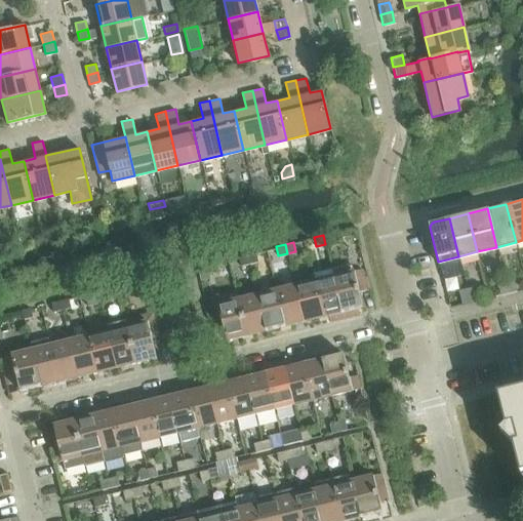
[(246,253),(248,263),(257,261),(255,251),(246,253)]
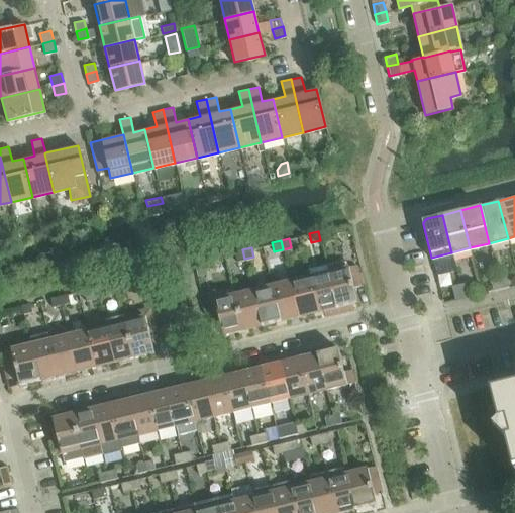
[(242,249),(234,251),(236,261),(244,259),(242,249)]
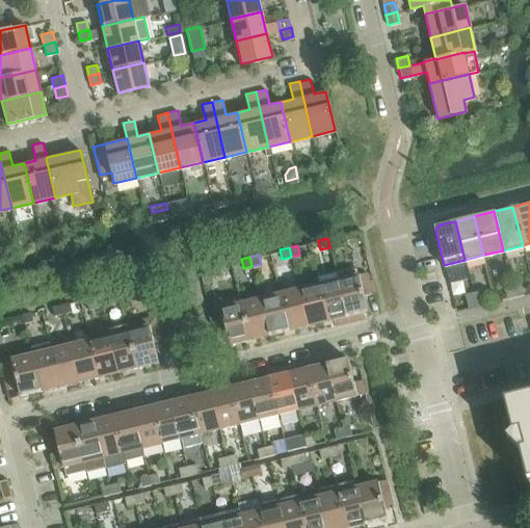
[(355,265),(336,270),(338,279),(337,279),(348,321),(362,317),(361,312),(367,310),(361,286),(369,284),(366,271),(358,273),(355,265)]
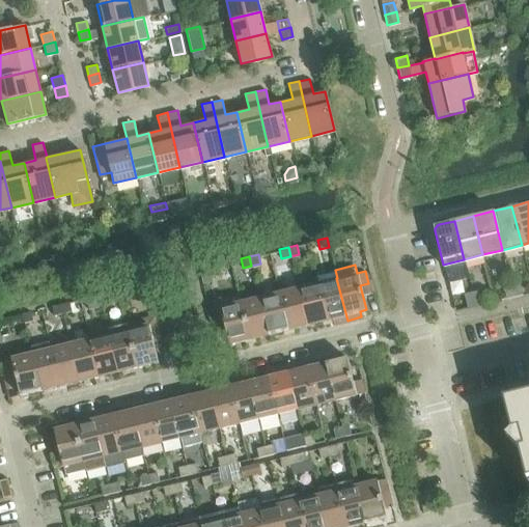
[(206,267),(198,269),(199,275),(201,282),(211,280),(206,267)]
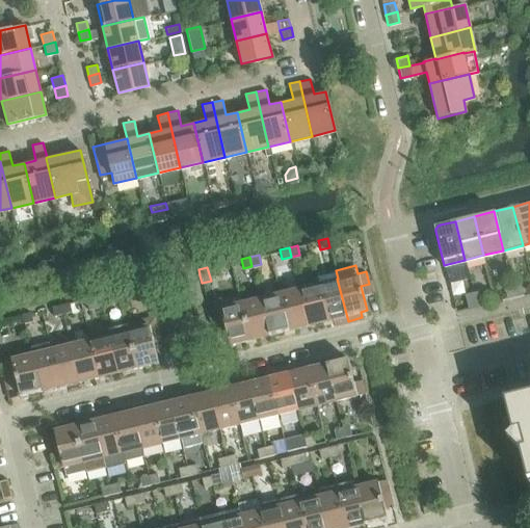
[(337,279),(318,283),(327,319),(332,318),(333,324),(348,321),(337,279)]
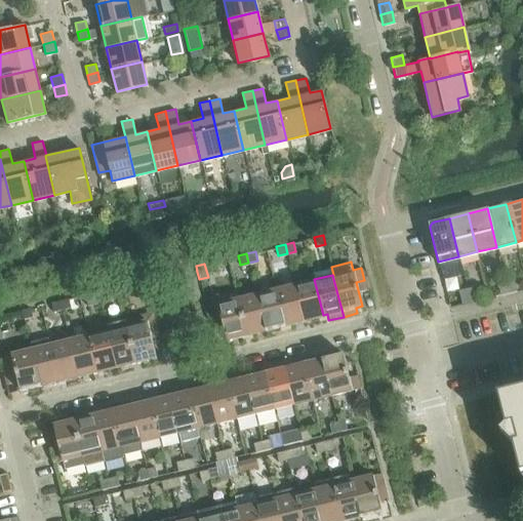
[(512,276),(505,278),(508,291),(516,289),(512,276)]
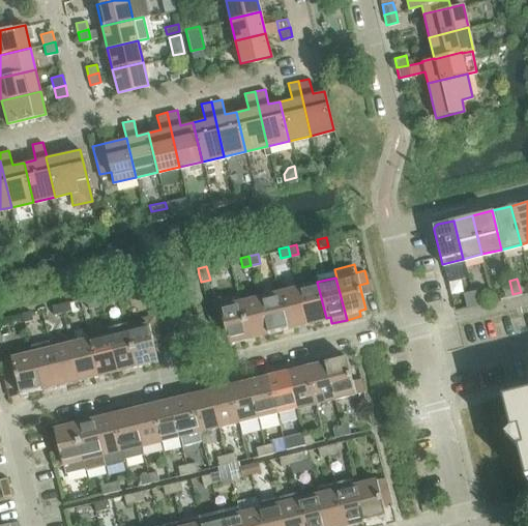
[(509,281),(501,283),(504,296),(512,294),(509,281)]
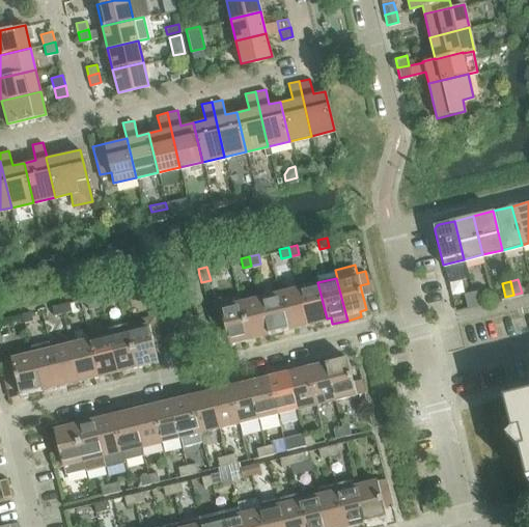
[(317,282),(298,287),(307,324),(327,319),(317,282)]
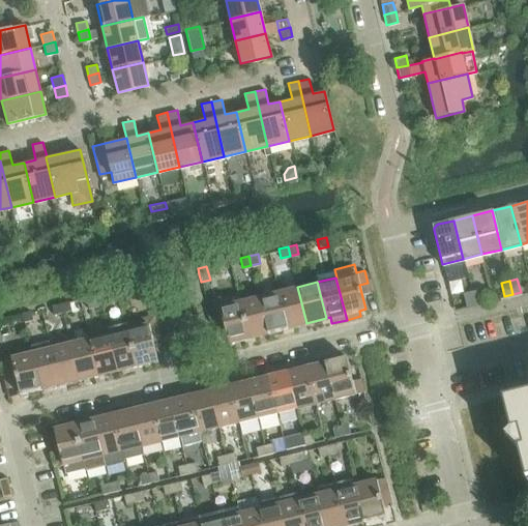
[(297,287),(279,292),(287,327),(306,323),(297,287)]
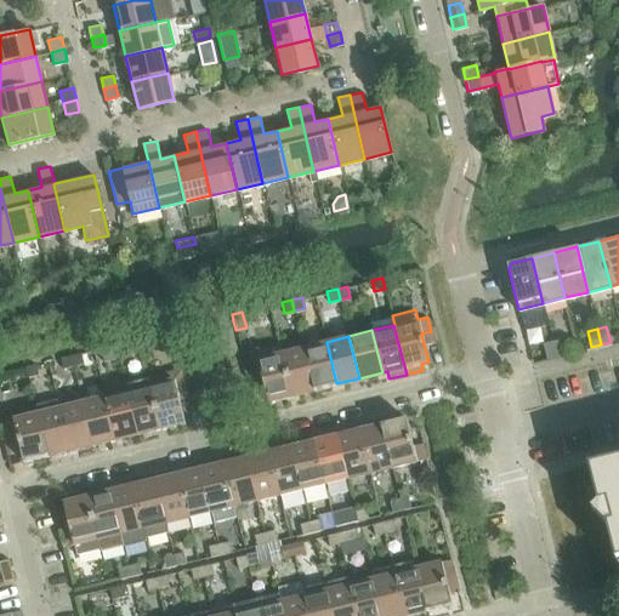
[(551,340),(556,357),(564,354),(561,337),(551,340)]
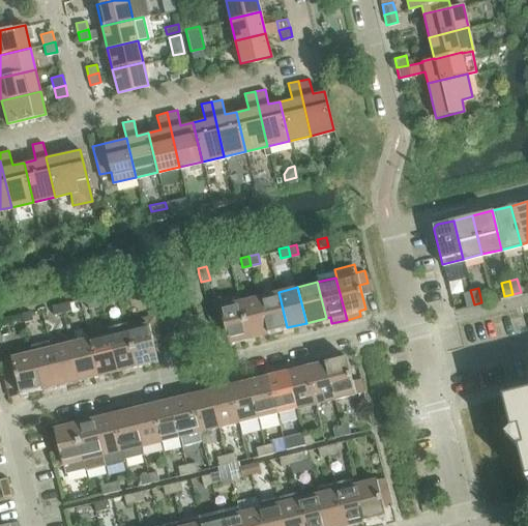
[(470,290),(462,292),(466,307),(474,304),(470,290)]
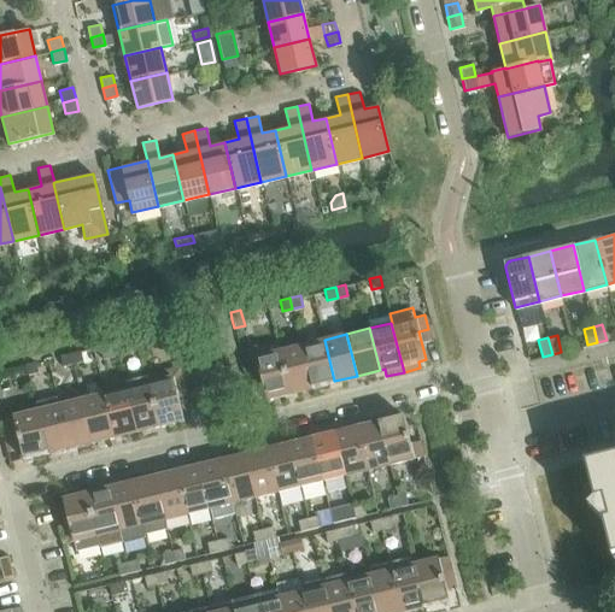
[(115,341),(117,352),(127,349),(124,339),(115,341)]
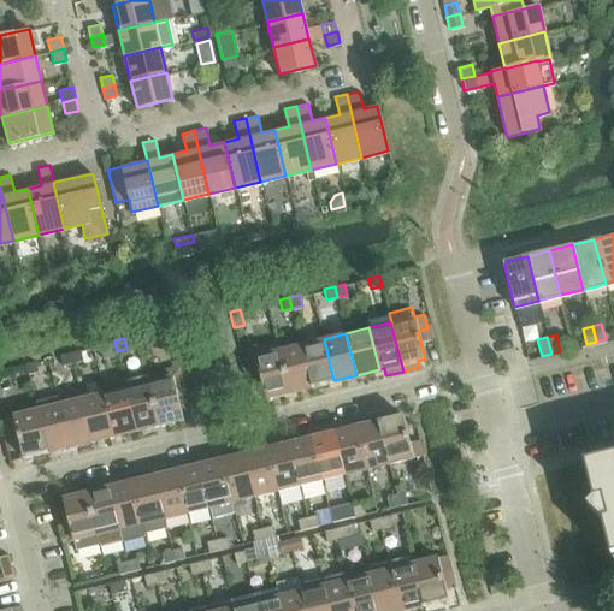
[(324,339),(301,344),(312,386),(334,380),(324,339)]
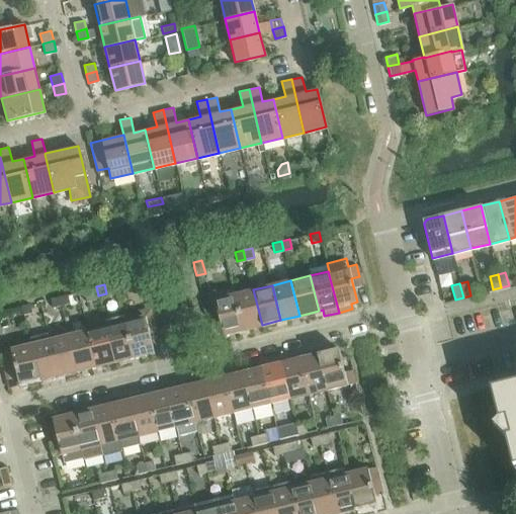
[(98,297),(98,295),(96,286),(83,289),(86,301),(98,297)]
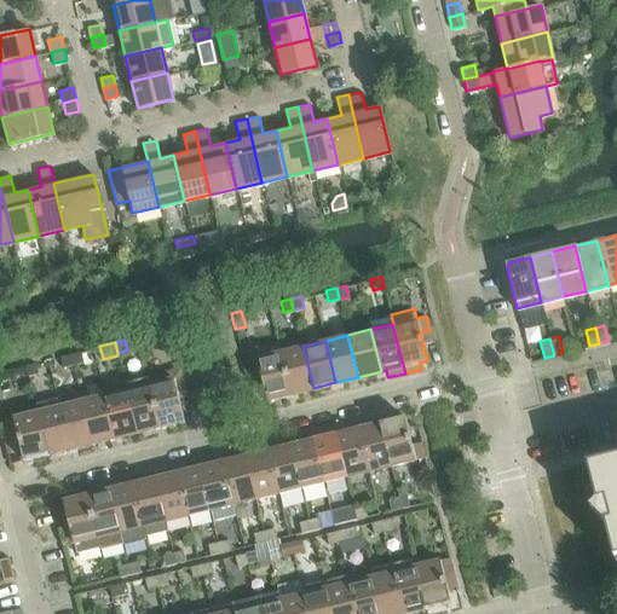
[(277,342),(244,351),(251,375),(260,372),(266,399),(290,394),(280,352),(277,342)]
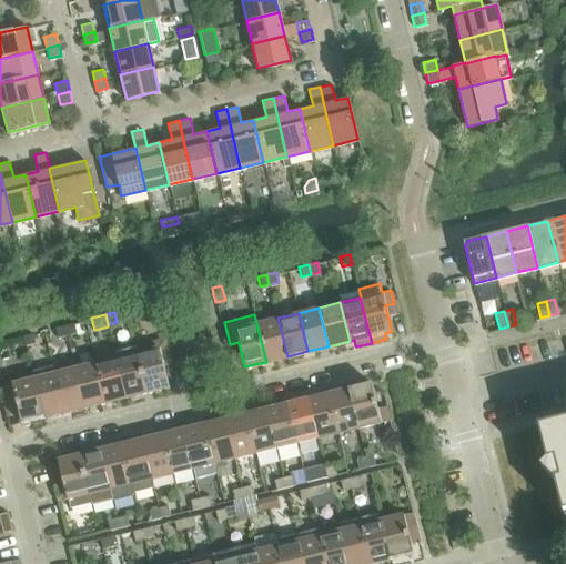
[(278,318),(256,323),(266,362),(287,356),(278,318)]
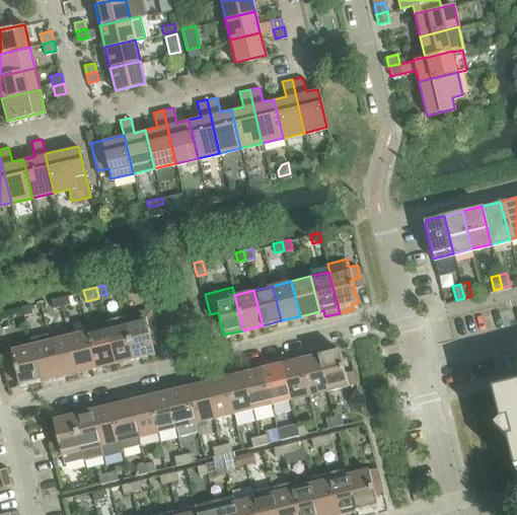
[(67,294),(59,296),(61,305),(69,303),(67,294)]
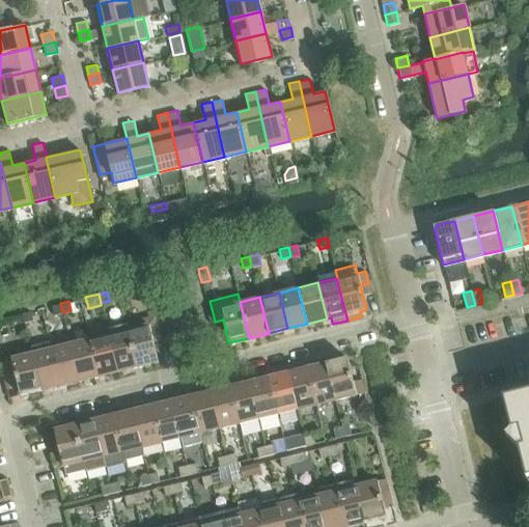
[(60,303),(51,305),(53,314),(62,312),(60,303)]
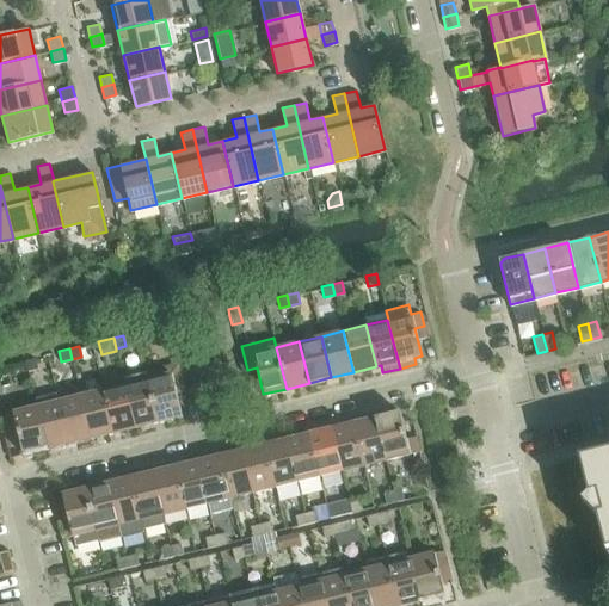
[(35,357),(24,359),(26,370),(37,368),(35,357)]
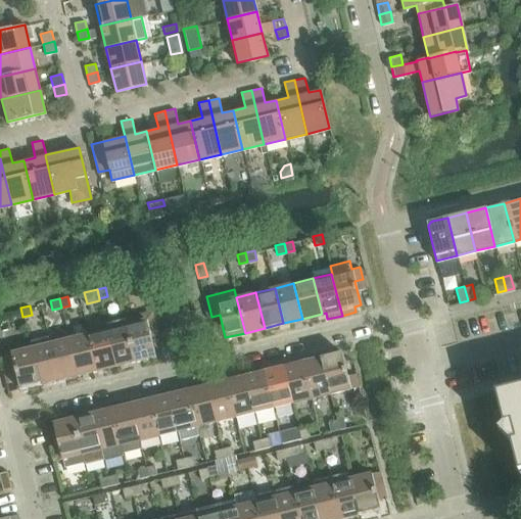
[(154,355),(149,332),(157,330),(152,309),(124,316),(135,360),(154,355)]
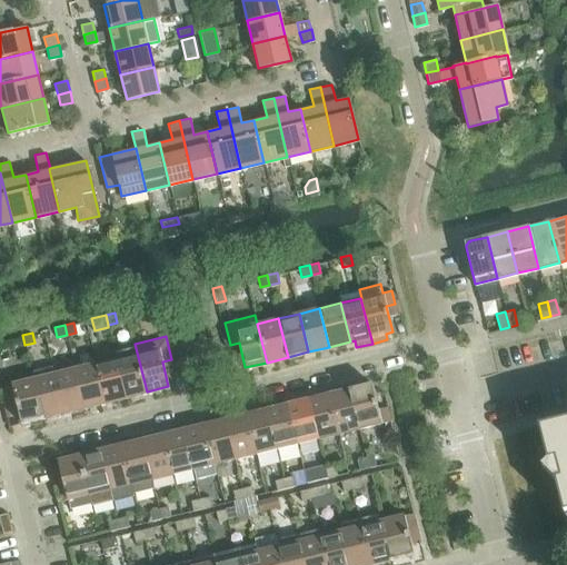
[(135,344),(113,349),(116,358),(126,397),(147,392),(135,344)]
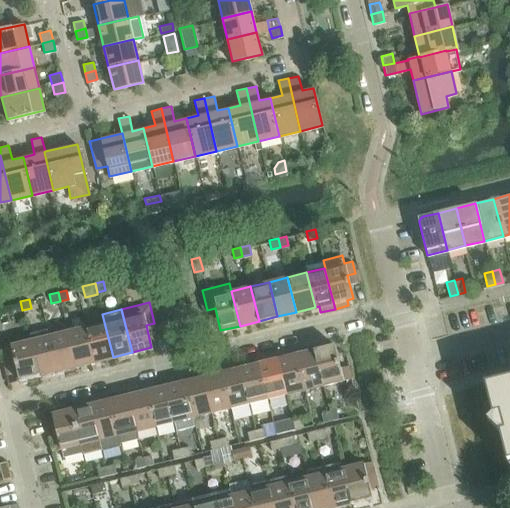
[(104,322),(86,326),(94,361),(113,357),(104,322)]
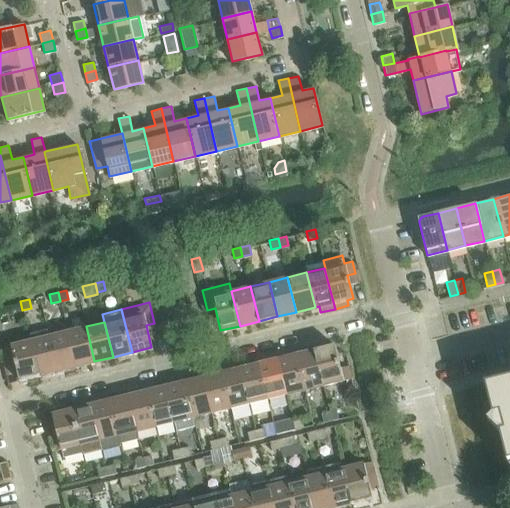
[(86,326),(67,331),(76,366),(94,361),(86,326)]
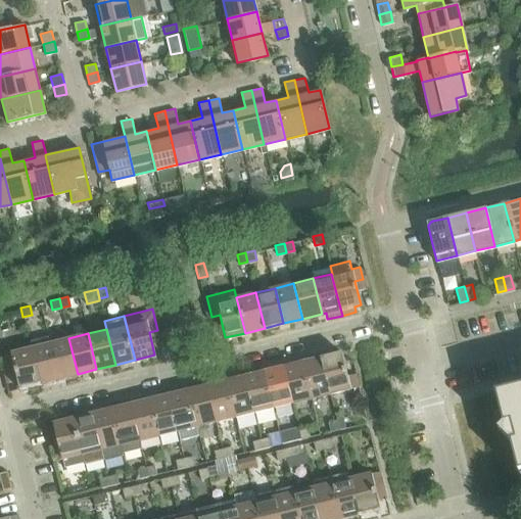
[(47,335),(29,339),(31,347),(39,383),(58,378),(49,342),(47,335)]
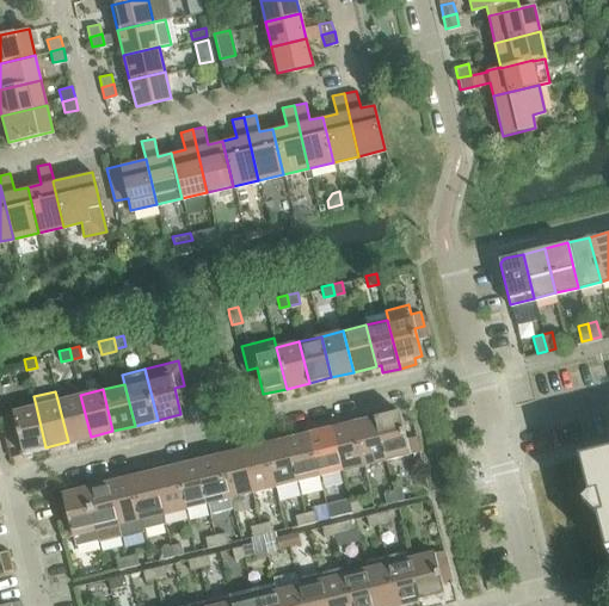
[(80,395),(57,400),(68,441),(91,437),(80,395)]
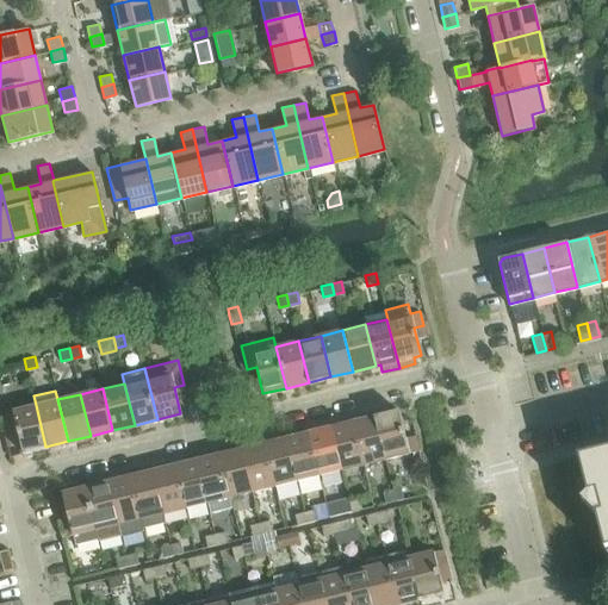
[(6,428),(2,429),(10,455),(45,447),(36,405),(2,413),(6,428)]
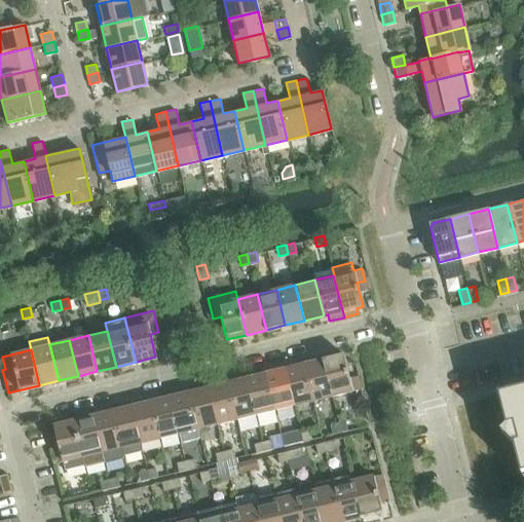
[(343,353),(323,359),(332,395),(360,387),(357,375),(348,377),(343,353)]
